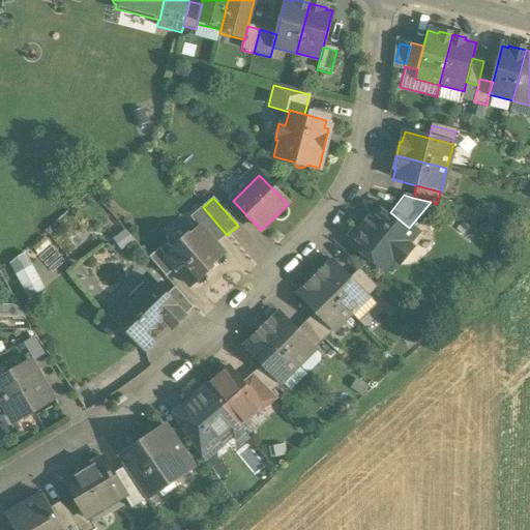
[(374,221),(364,232),(361,231),(351,244),(384,271),(393,260),(399,264),(411,248),(406,244),(416,233),(409,228),(390,212),(382,205),(371,218),(374,221)]
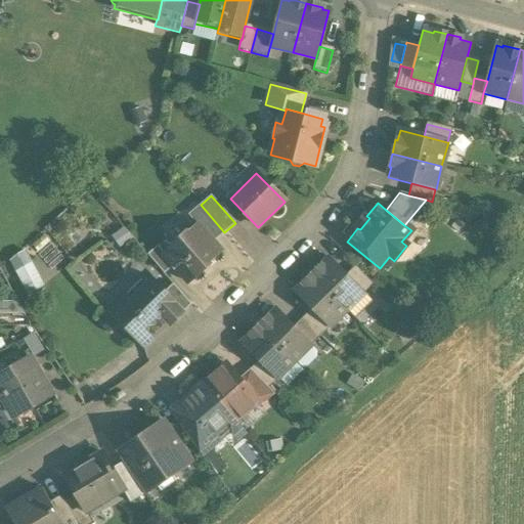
[(224,232),(201,205),(187,216),(195,225),(195,224),(212,244),(224,232)]
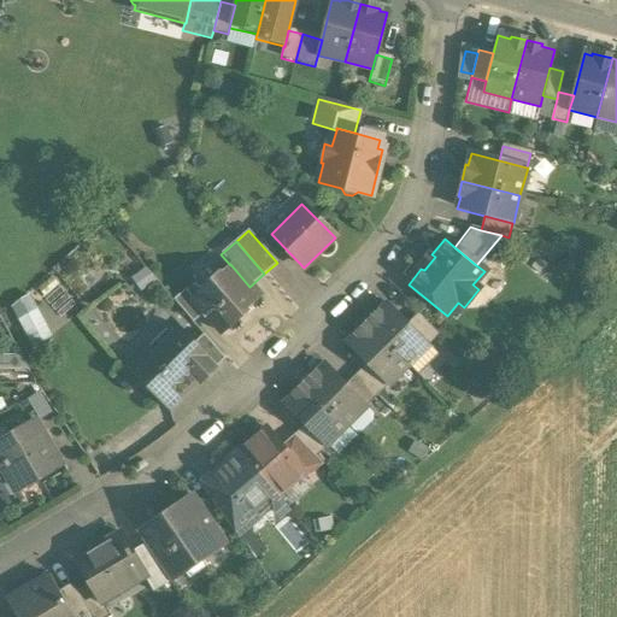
[(230,265),(218,276),(217,274),(203,287),(204,288),(192,299),(191,299),(204,315),(222,335),(238,321),(239,322),(241,319),(240,318),(244,316),(244,317),(246,315),(245,312),(260,298),(250,287),(230,264),(230,265)]
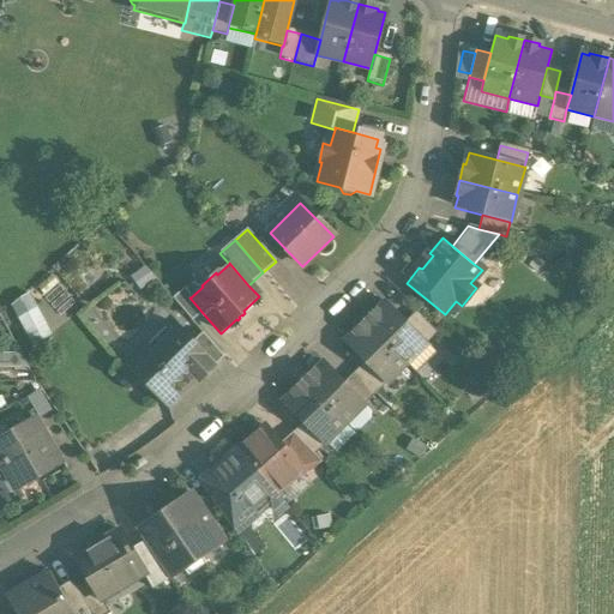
[(191,298),(184,289),(172,300),(192,321),(203,313),(190,298),(191,298)]
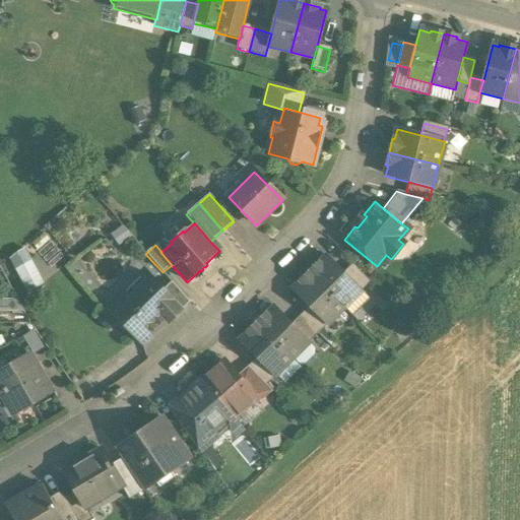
[(343,274),(326,257),(319,264),(318,263),(308,272),(343,309),(361,291),(343,274)]
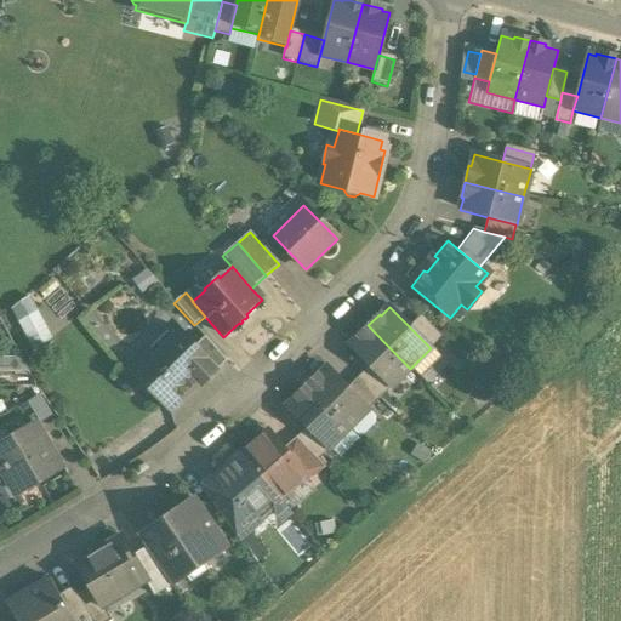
[(20,323),(33,349),(46,342),(32,317),(20,323)]
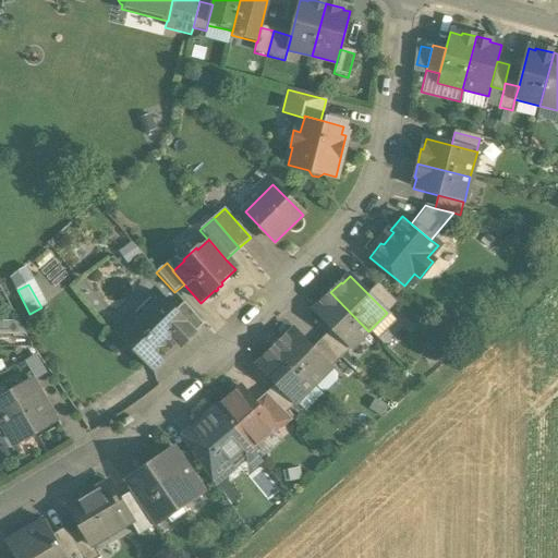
[(378,284),(368,294),(387,313),(397,303),(378,284)]
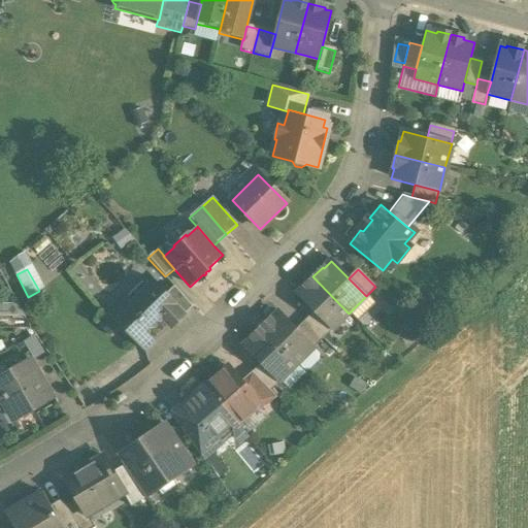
[(349,314),(312,276),(303,287),(304,288),(296,296),(314,312),(331,330),(331,331),(349,314)]
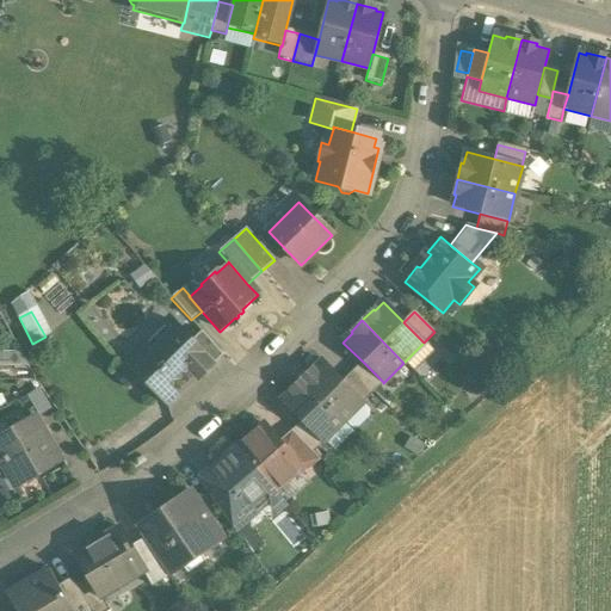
[(173,323),(171,326),(164,326),(146,344),(146,350),(143,353),(150,362),(137,374),(166,403),(193,377),(197,380),(213,365),(190,343),(173,323)]
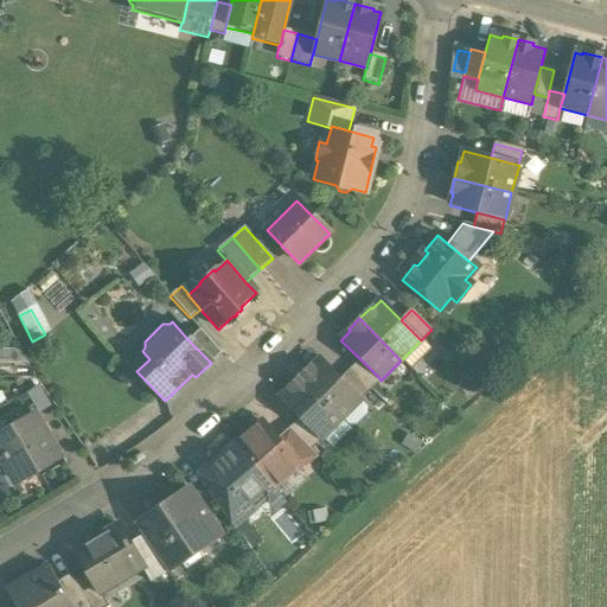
[(221,353),(199,330),(189,340),(211,363),(221,353)]
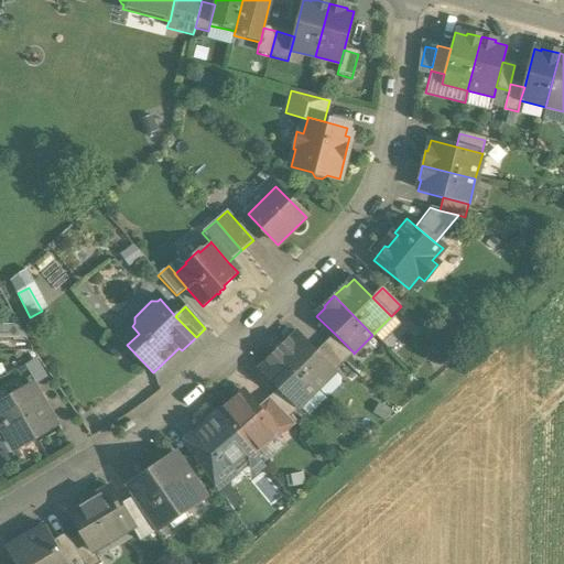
[(0,335),(21,335),(20,323),(0,324),(0,335)]
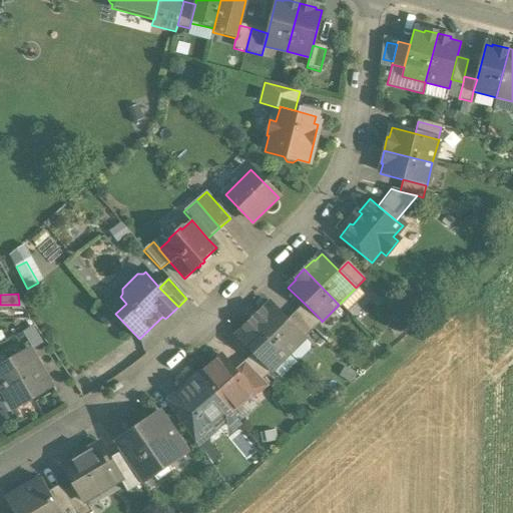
[(288,321),(271,304),(263,312),(262,310),(252,320),(288,355),(305,338),(288,321)]
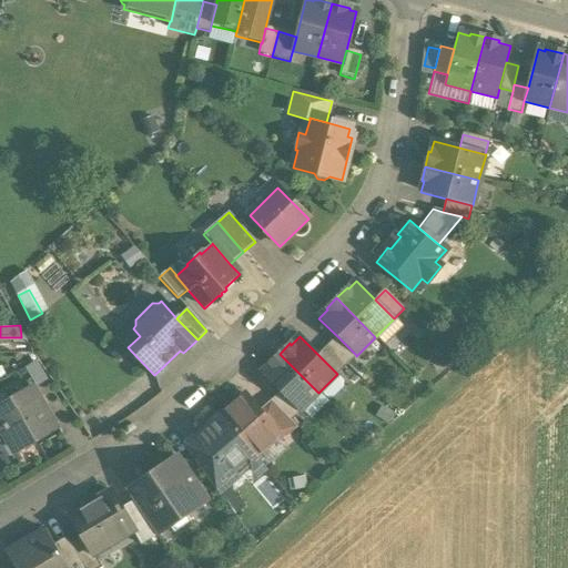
[(356,355),(337,336),(327,346),(346,365),(356,355)]
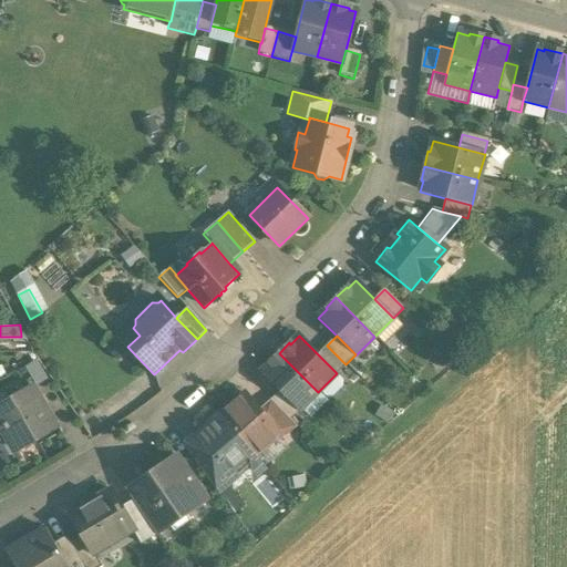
[(346,364),(327,346),(318,354),(337,373),(346,364)]
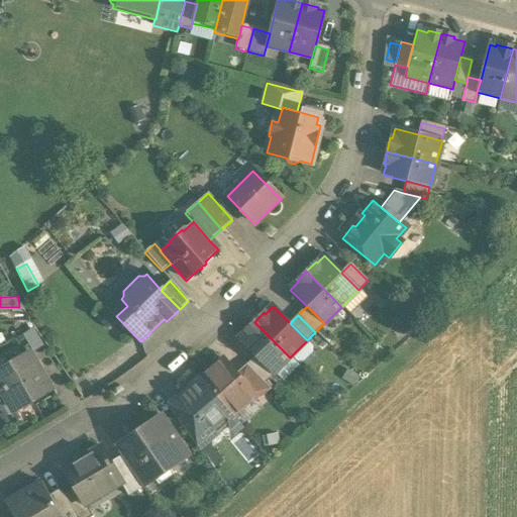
[(290,357),(254,322),(244,331),(245,333),(238,340),(272,374),(273,375),(290,357)]
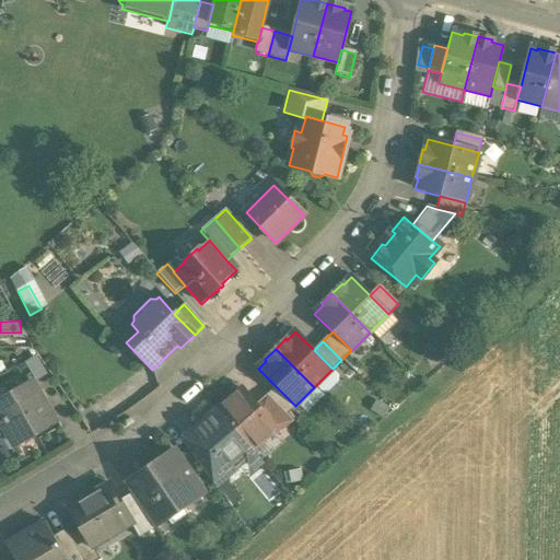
[(53,426),(28,383),(0,398),(0,428),(6,426),(18,445),(53,426)]
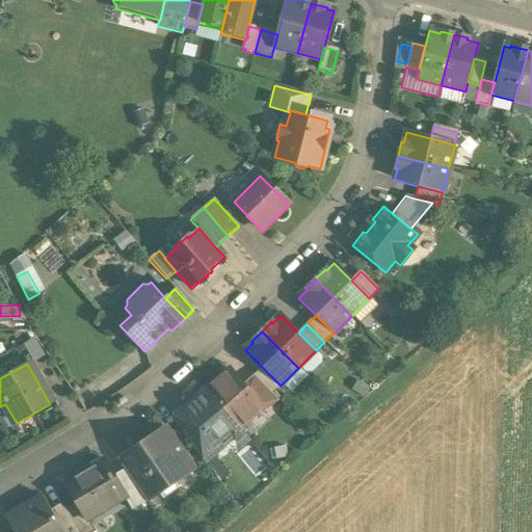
[(263,368),(254,376),(270,394),(280,384),(263,368)]
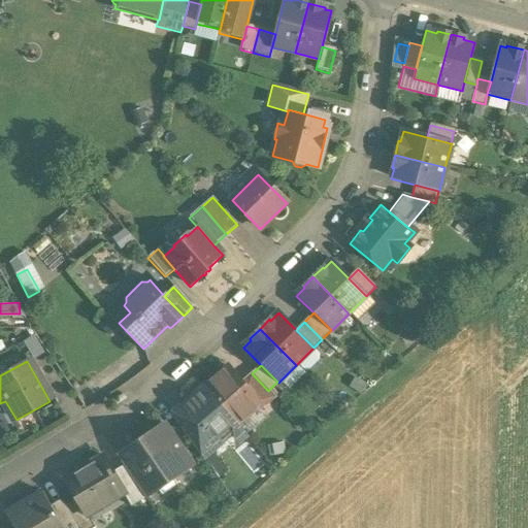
[(228,368),(205,387),(237,425),(258,406),(260,405),(240,383),(228,368)]
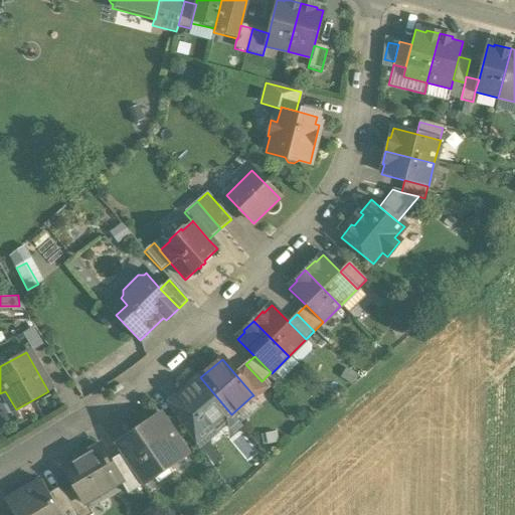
[(245,364),(234,373),(253,395),(251,396),(254,400),(270,388),(262,381),(245,364)]
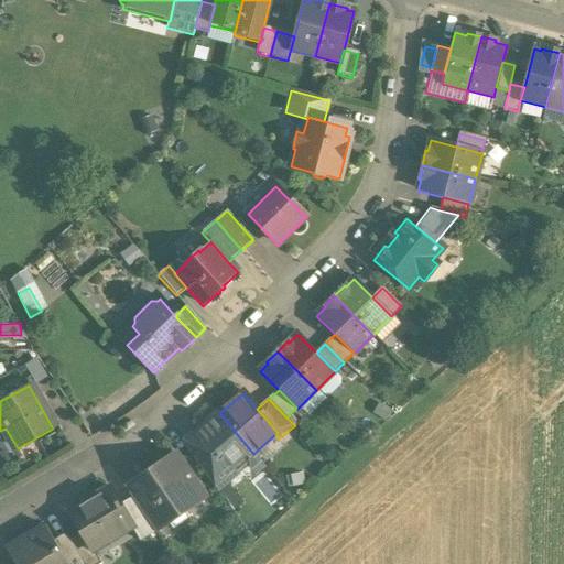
[(253,454),(219,413),(184,443),(196,461),(208,451),(228,475),(229,474),(253,454)]
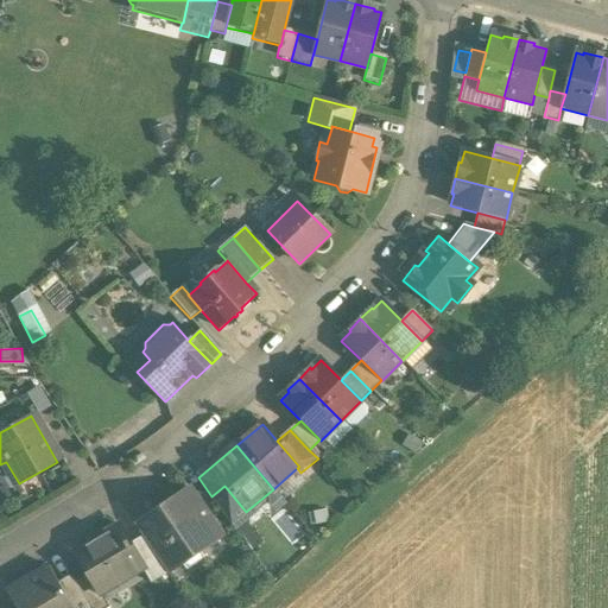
[(246,512),(225,486),(211,496),(234,529),(246,518),(247,511),(246,512)]
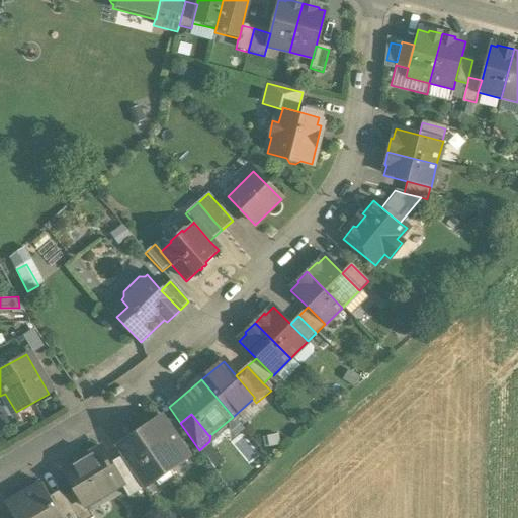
[(163,420),(143,433),(142,437),(143,437),(133,444),(131,441),(127,440),(149,472),(155,481),(188,457),(163,420)]
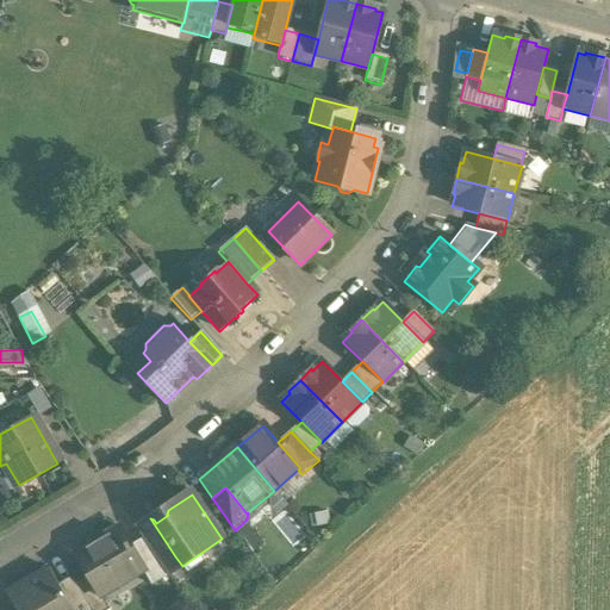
[(175,556),(150,518),(147,518),(135,527),(143,540),(161,566),(175,556)]
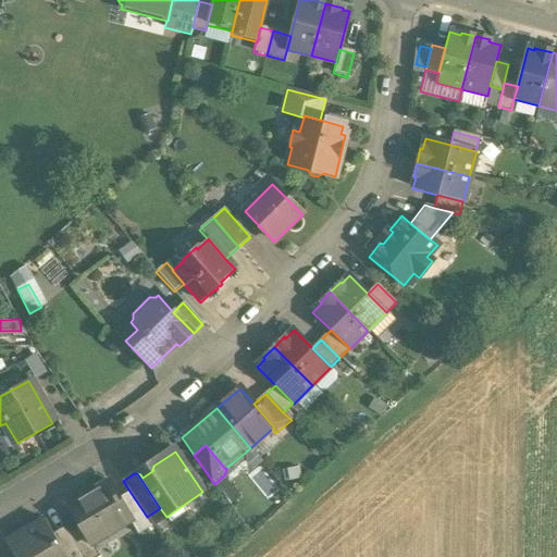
[(107,482),(91,491),(93,493),(70,506),(70,504),(67,505),(79,524),(81,524),(90,543),(91,542),(115,528),(113,523),(126,516),(130,520),(119,500),(118,500),(107,482)]
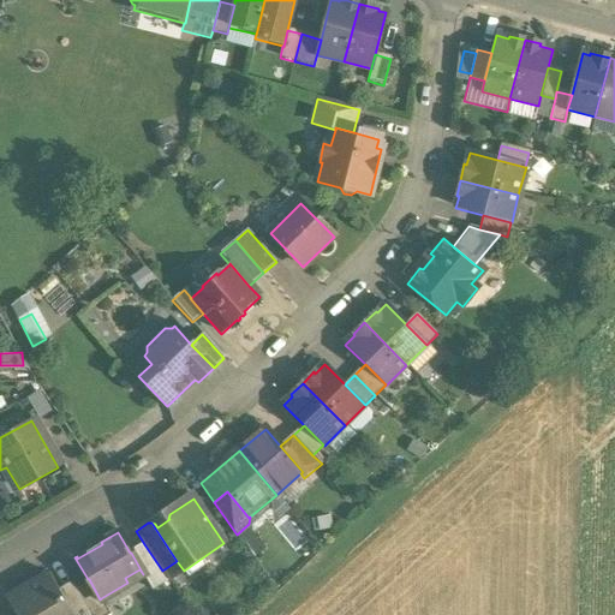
[(143,574),(151,589),(168,579),(162,571),(144,544),(131,553),(143,574)]
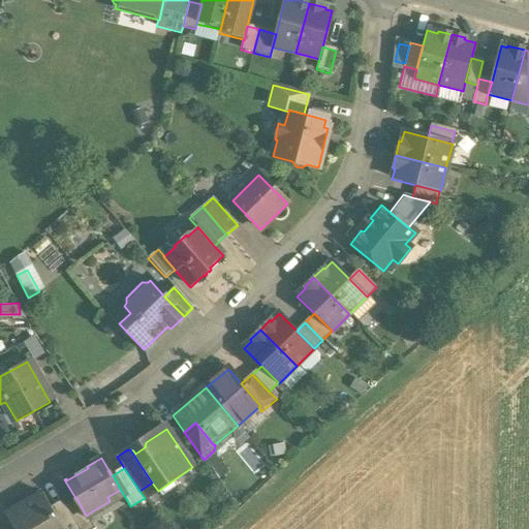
[(42,492),(6,512),(16,528),(64,528),(55,511),(42,492)]
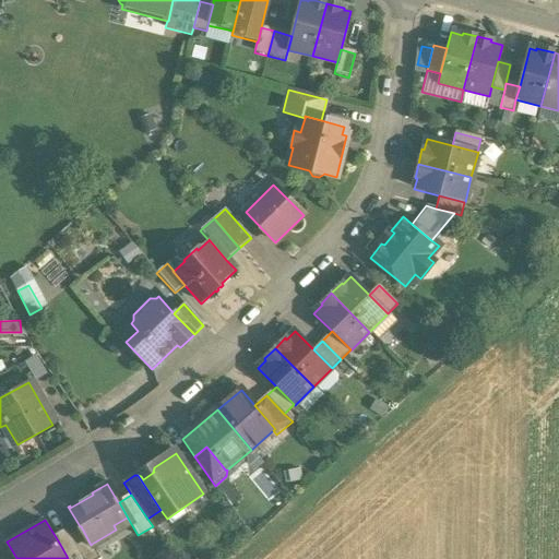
[(91,545),(81,526),(80,526),(69,533),(84,558),(98,558),(100,558),(92,544),(91,545)]
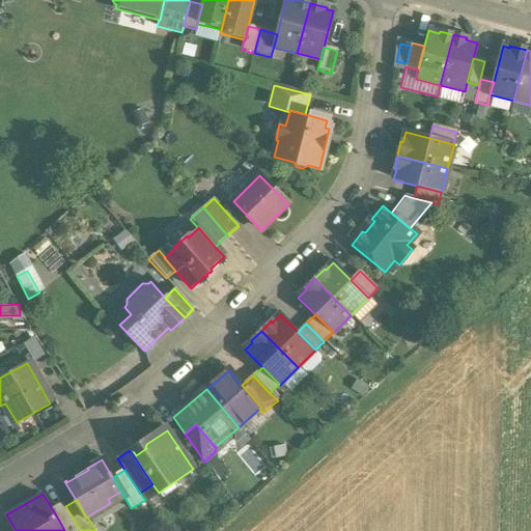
[(80,530),(66,507),(55,513),(64,530),(80,530)]
